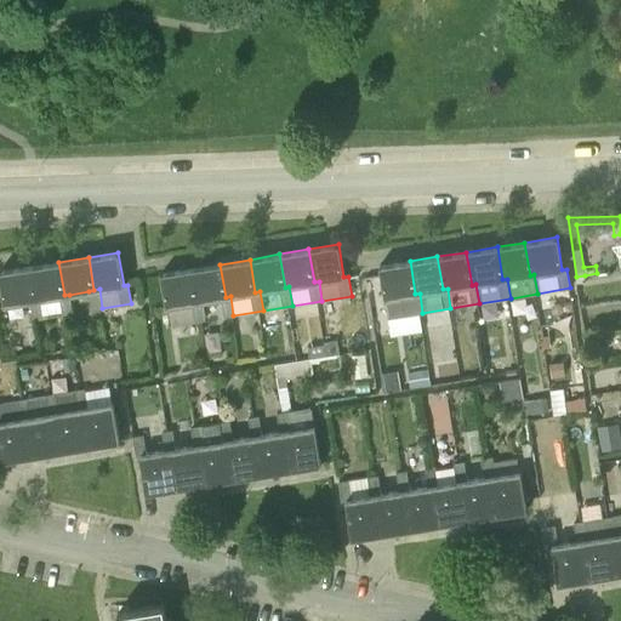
[(386,298),(410,295),(415,294),(410,261),(380,266),(386,298)]
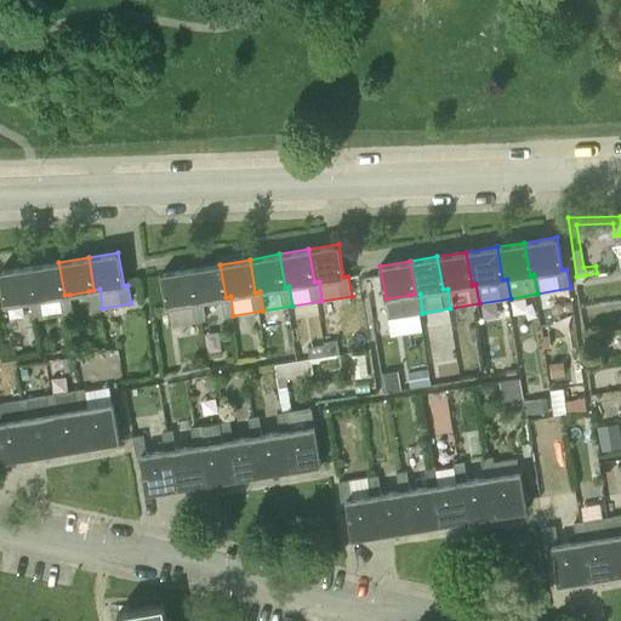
[(69,295),(64,295),(58,262),(29,267),(34,300),(40,300),(43,314),(62,312),(62,315),(73,314),(69,295)]
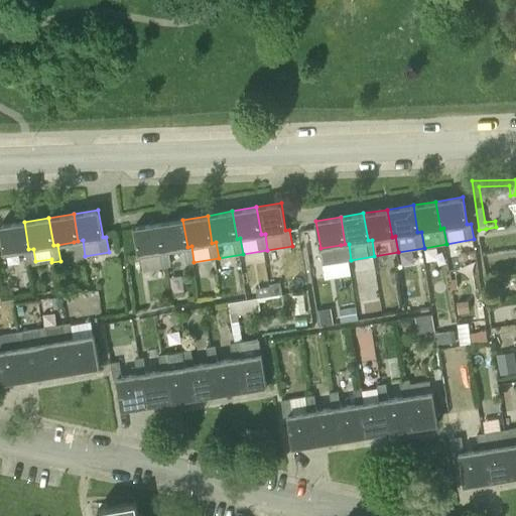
[(191,246),(187,247),(182,220),(158,224),(163,251),(167,250),(169,266),(194,262),(191,246)]
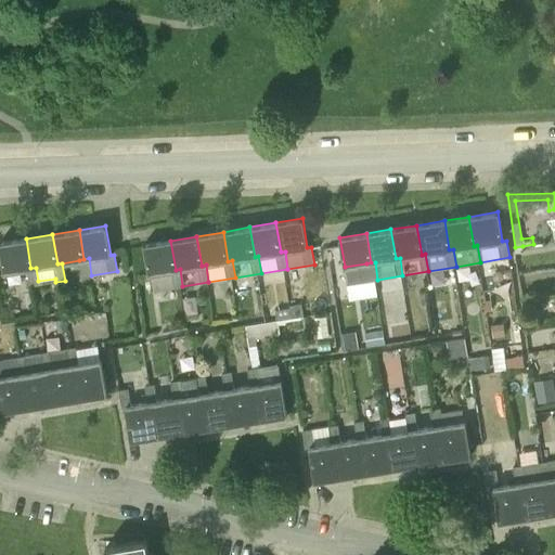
[(0,246),(4,273),(26,269),(30,268),(26,239),(0,243),(0,246)]
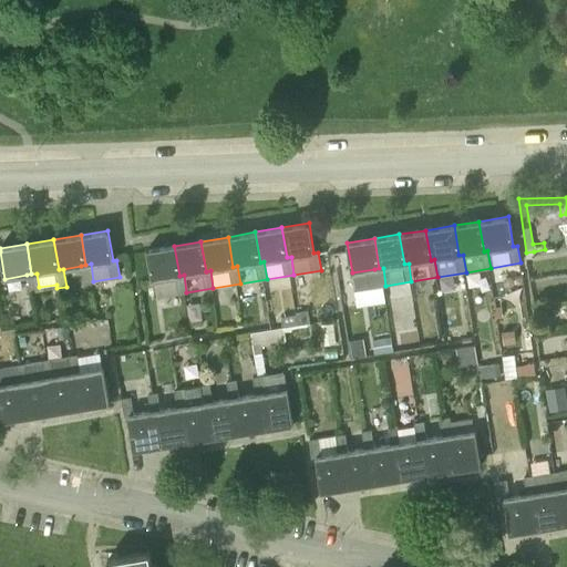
[(184,275),(179,276),(174,246),(147,250),(155,297),(186,292),(184,275)]
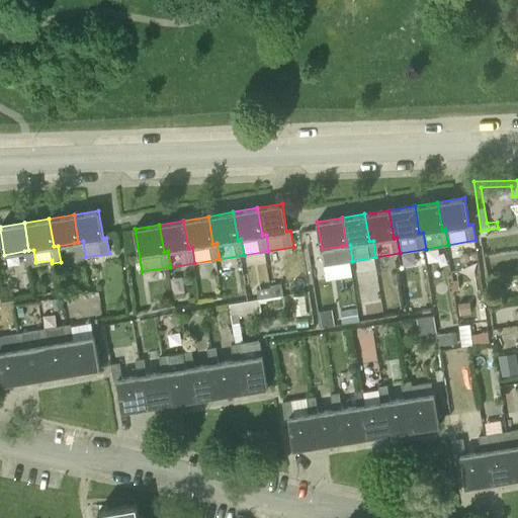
[(77,259),(85,257),(83,241),(78,242),(74,243),(77,259)]
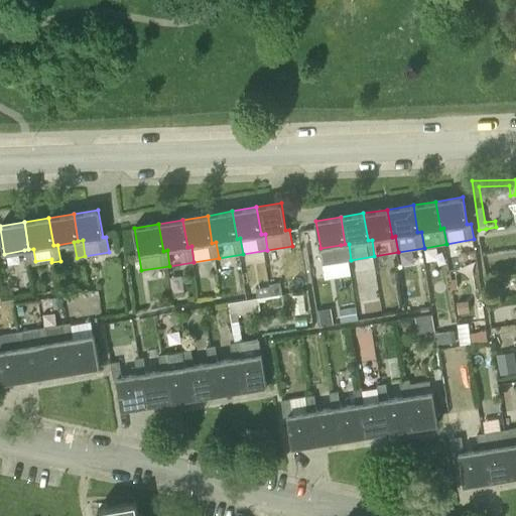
[(28,249),(24,250),(27,266),(36,264),(35,261),(33,249),(28,249)]
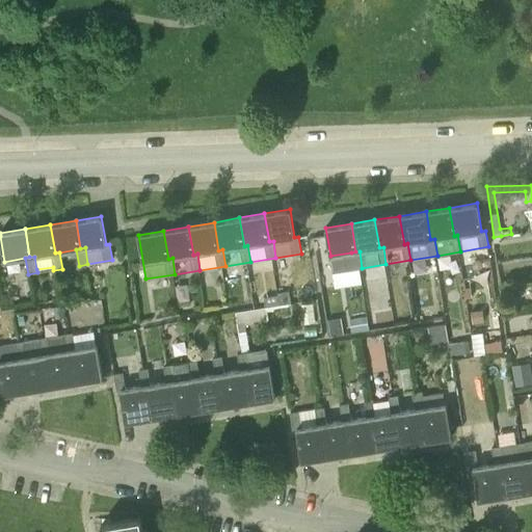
[(291,301),(289,291),(276,293),(276,295),(278,303),(282,302),(291,301)]
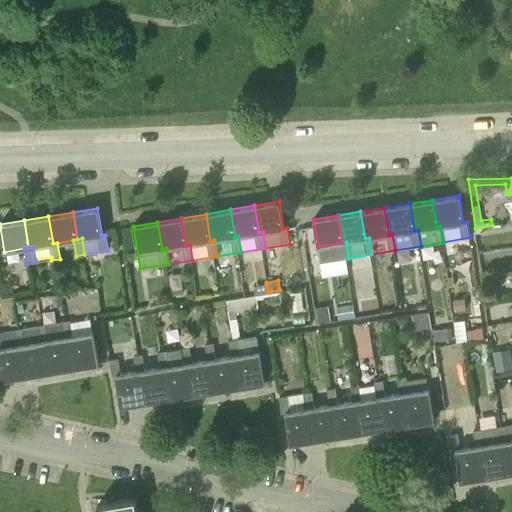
[(268,292),(266,284),(254,286),(256,295),(268,293),(268,292)]
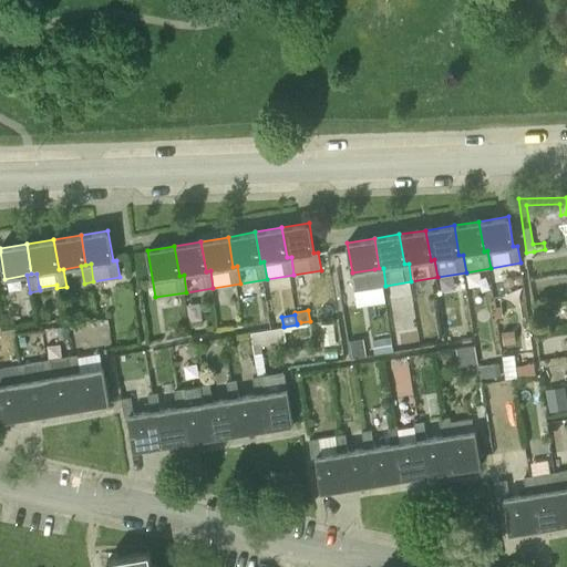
[(337,343),(333,322),(321,325),(321,321),(313,322),(316,341),(323,341),(323,344),(337,343)]
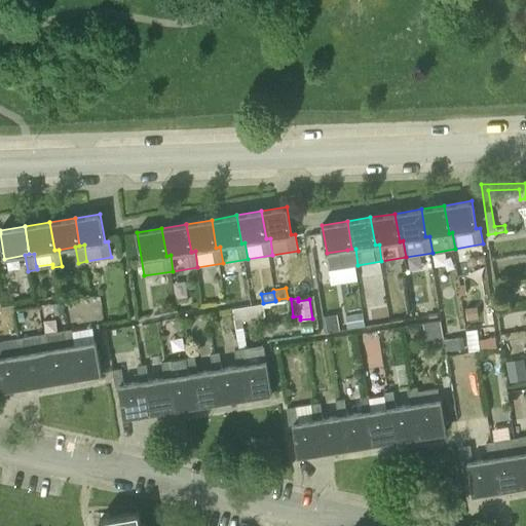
[(64,313),(62,302),(52,303),(54,314),(64,313)]
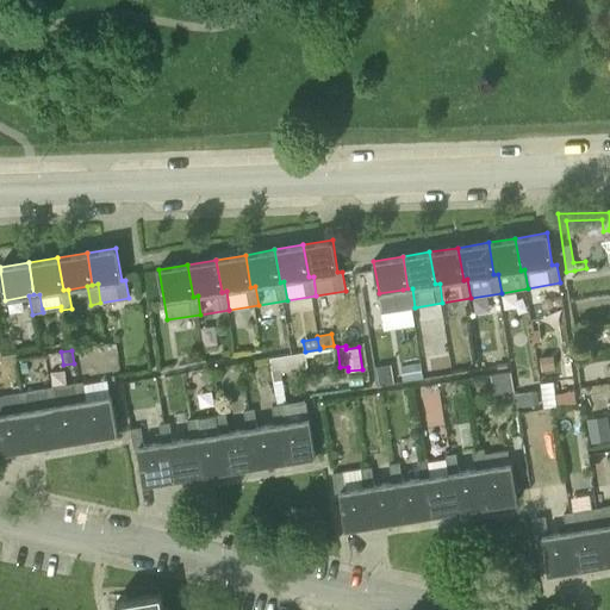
[(269,358),(272,367),(280,366),(281,372),(306,368),(303,353),(269,358)]
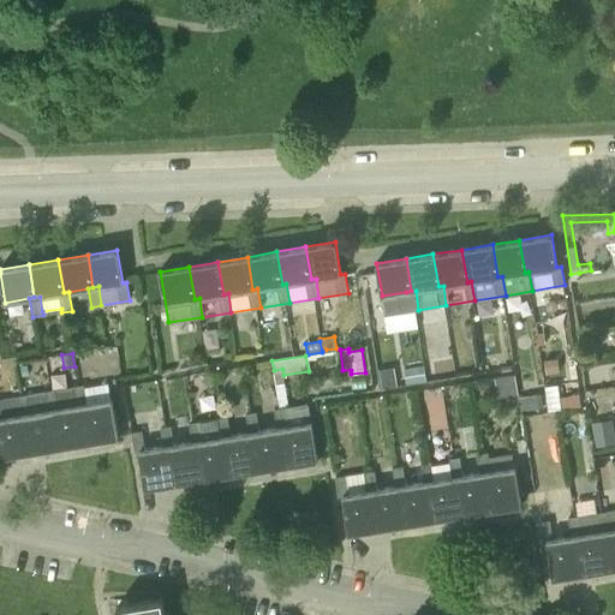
[(452,370),(452,371),(453,371),(451,356),(431,359),(434,375),(435,375),(435,374),(452,370)]
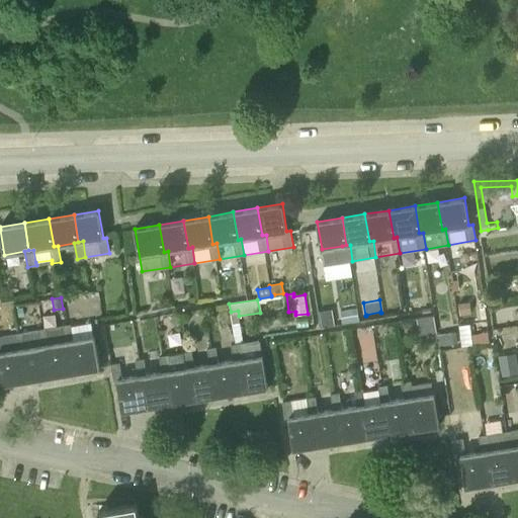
[(340,311),(342,323),(359,321),(356,308),(340,311)]
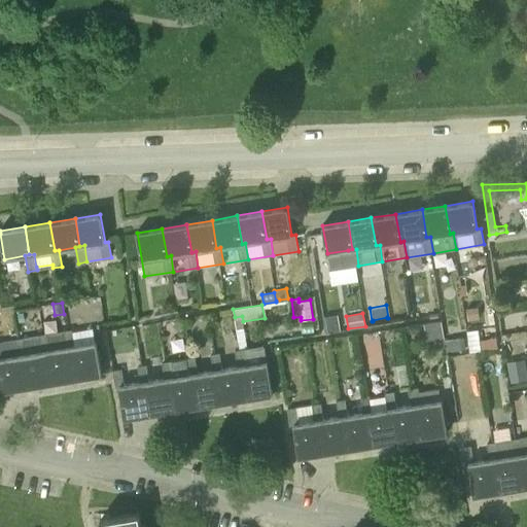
[(180,330),(185,322),(179,318),(173,325),(180,330)]
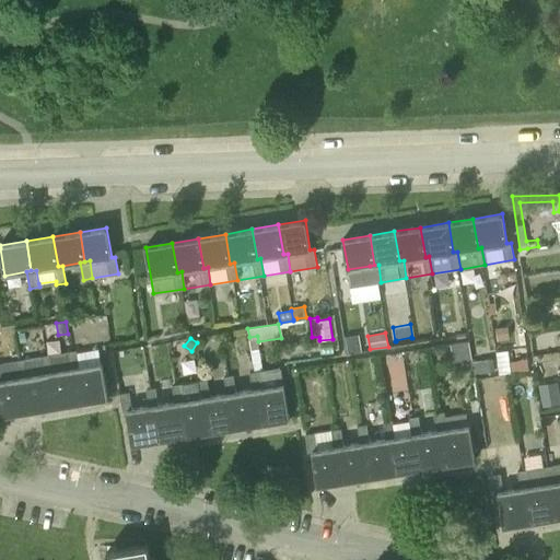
[(471,358),(468,340),(448,343),(452,362),(471,358)]
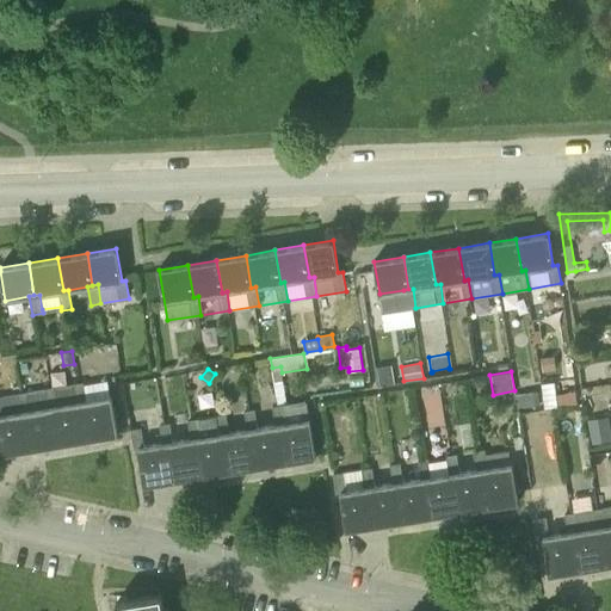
[(544,408),(557,407),(556,394),(554,382),(541,383),(544,408)]
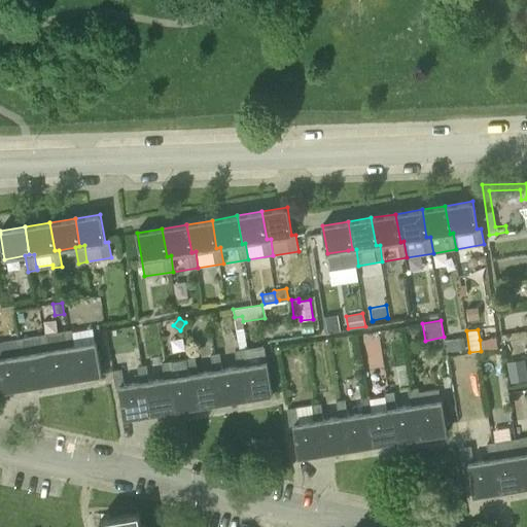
[(75,346),(75,345),(72,330),(64,331),(67,348),(71,347),(75,346)]
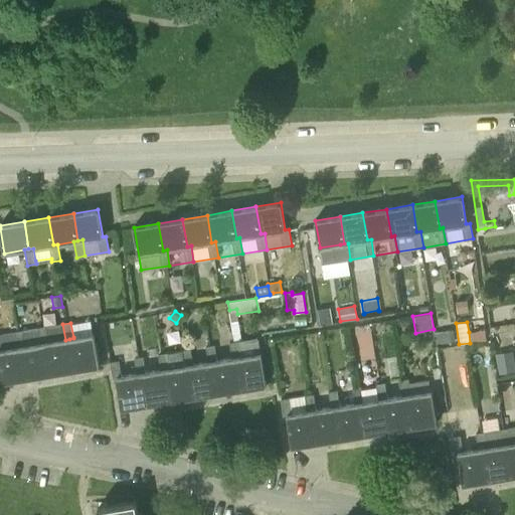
[(236,357),(241,389),(266,385),(261,353),(258,337),(241,339),(238,323),(231,325),(234,341),(230,342),(233,357),(236,357)]
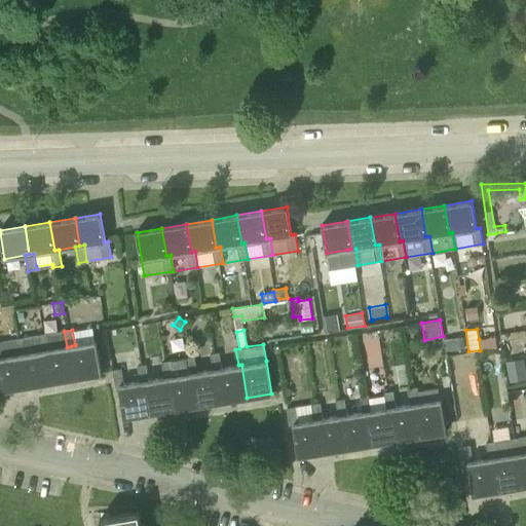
[(51,382),(76,378),(71,346),(67,347),(64,331),(39,335),(42,351),(46,350),(51,382)]
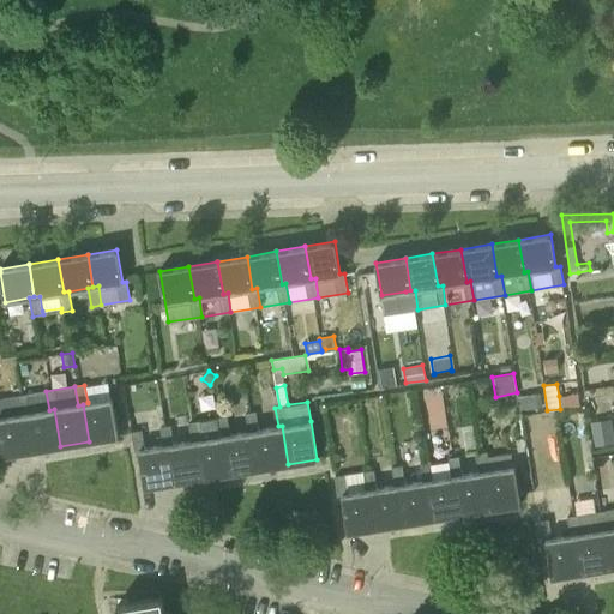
[(31,451),(60,446),(54,409),(49,410),(46,391),(17,396),(20,415),(25,414),(31,451)]
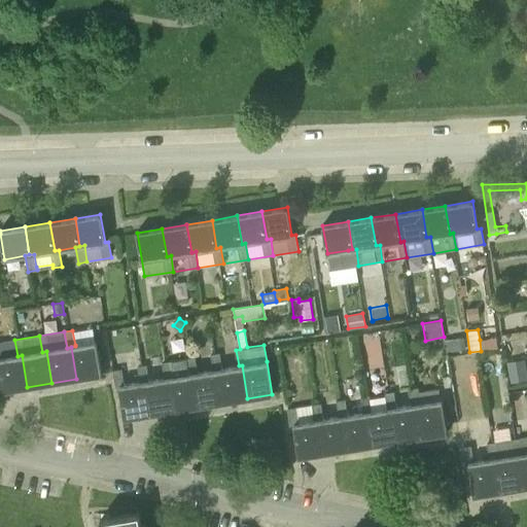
[(464,337),(451,339),(452,351),(466,349),(464,337)]
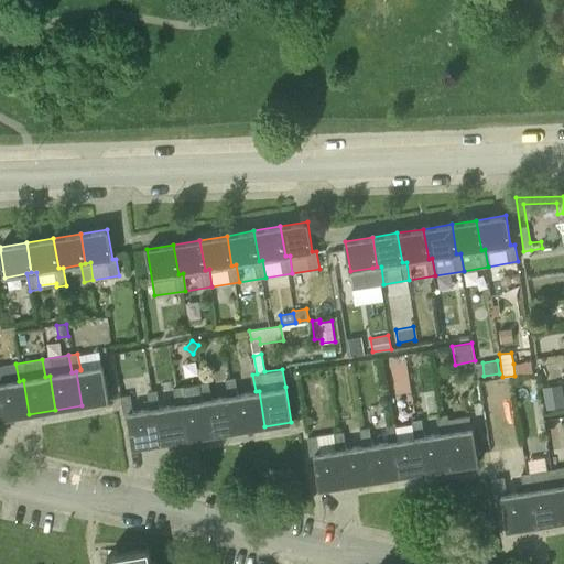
[(0,407),(2,419),(29,414),(23,380),(19,381),(15,364),(0,366),(0,407)]
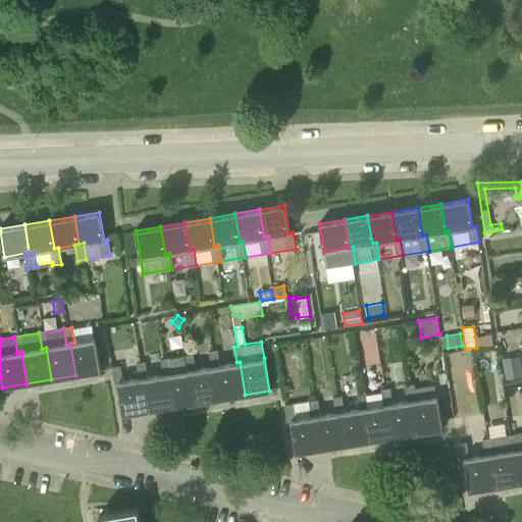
[(70,344),(75,375),(100,370),(94,338),(74,342),(74,343),(70,344)]
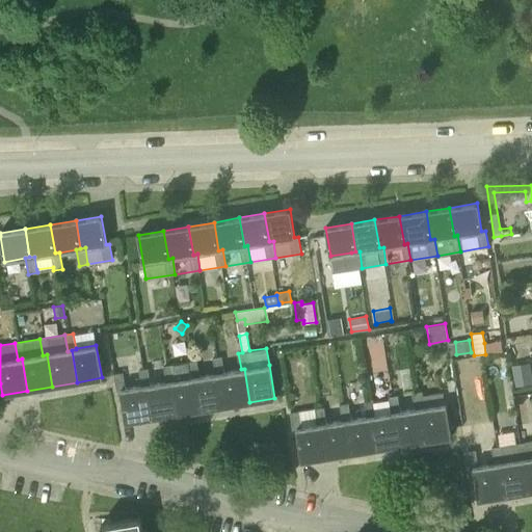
[(244,369),(241,369),(223,372),(221,355),(219,355),(219,356),(213,357),(216,373),(219,373),(224,405),(249,402),(244,369)]
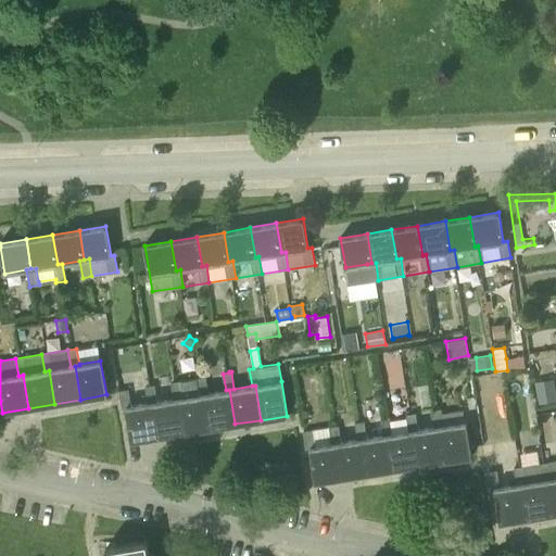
[(229,390),(226,390),(207,393),(204,377),(198,378),(200,395),(203,394),(210,428),(235,424),(229,390)]
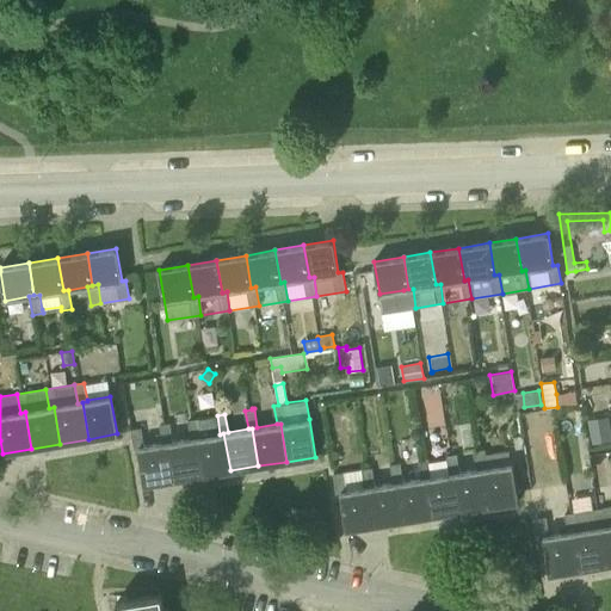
[(202,475),(230,470),(223,433),(220,434),(217,415),(187,420),(191,439),(196,438),(202,475)]
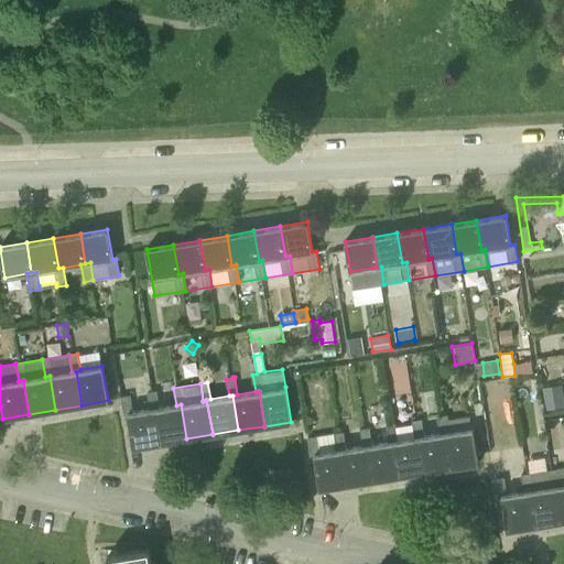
[(563,396),(562,383),(542,388),(548,411),(563,407),(563,396)]
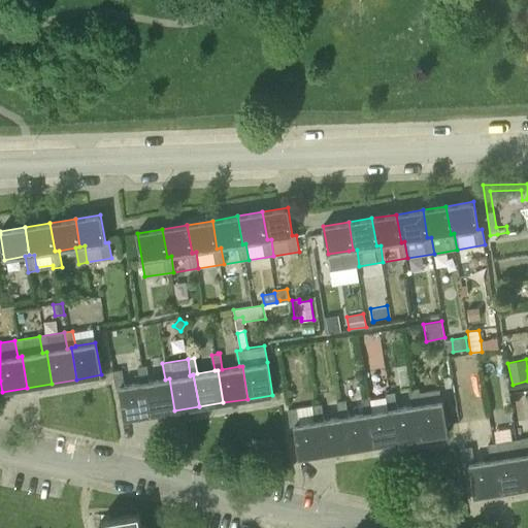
[(476,374),(474,361),(455,364),(458,377),(476,374)]
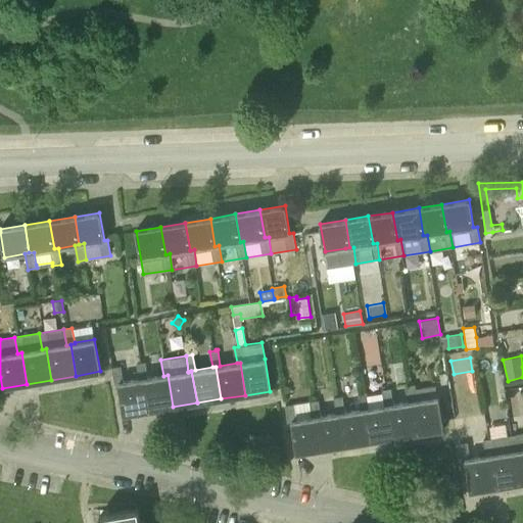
[(148,411),(173,407),(168,375),(163,376),(160,360),(141,363),(141,364),(137,365),(139,380),(143,379),(148,411)]
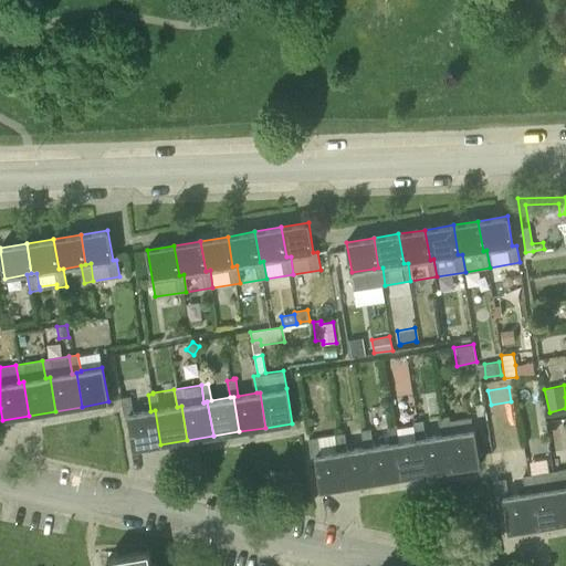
[(134,449),(160,444),(155,410),(150,411),(148,395),(146,395),(122,398),(124,416),(128,415),(134,449)]
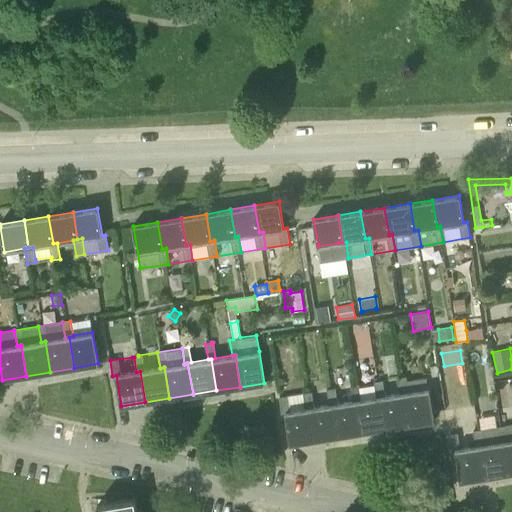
[(409,393),(409,391),(406,375),(398,377),(401,394),(405,394),(409,393)]
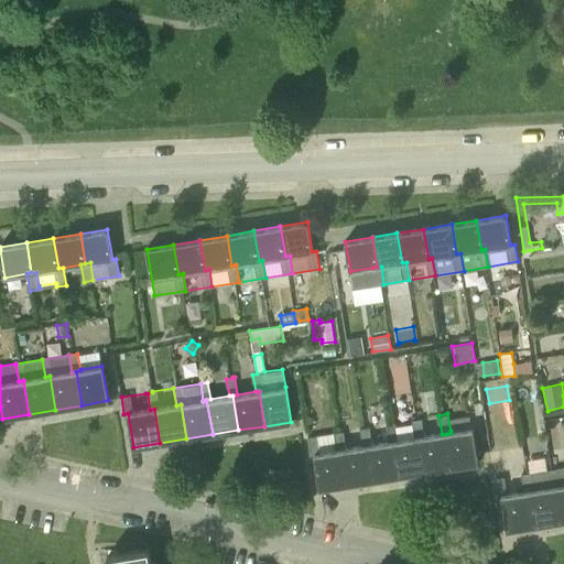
[(414,436),(415,438),(420,438),(425,472),(452,467),(446,434),(442,434),(438,415),(415,419),(412,420),(412,421),(414,436)]
